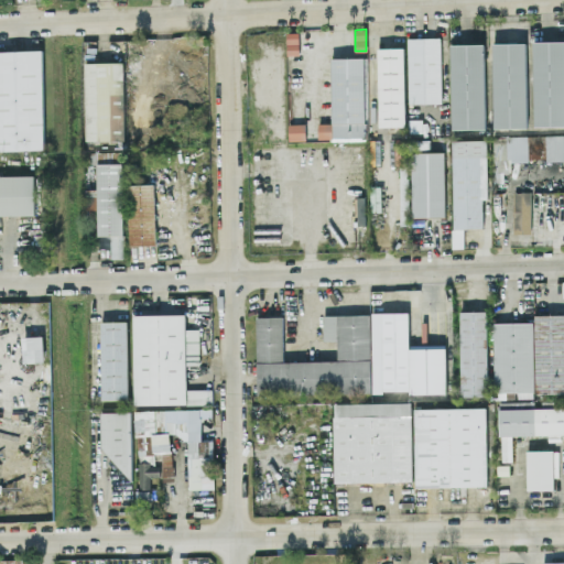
[(441,38),(408,38),(409,104),(442,102),(441,38)]
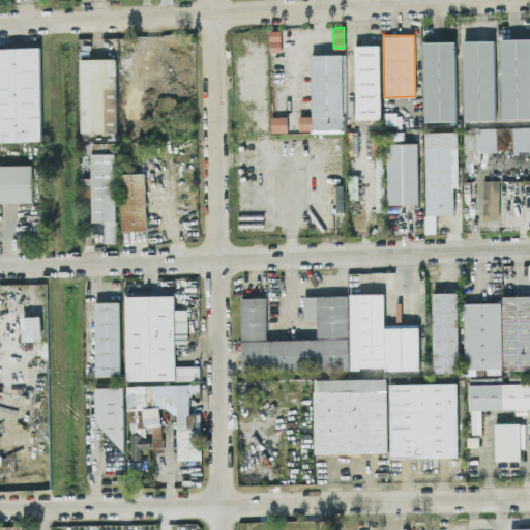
[(529,38),(502,39),(502,118),(529,118),(529,38)]
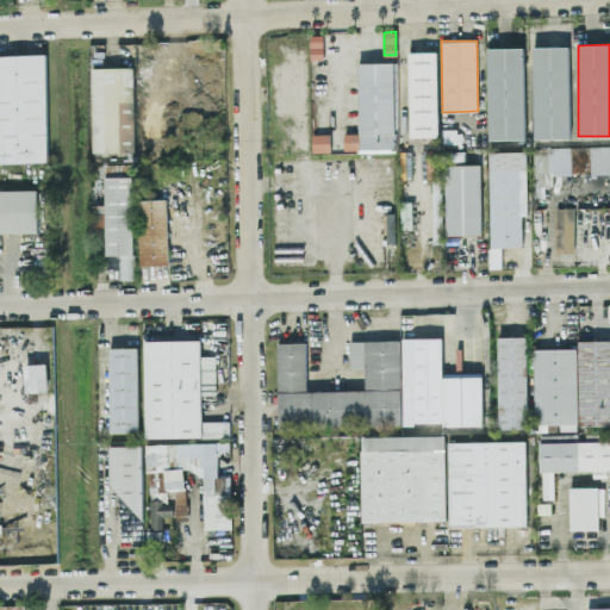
[(570,47),(534,47),(535,137),(571,137),(570,47)]
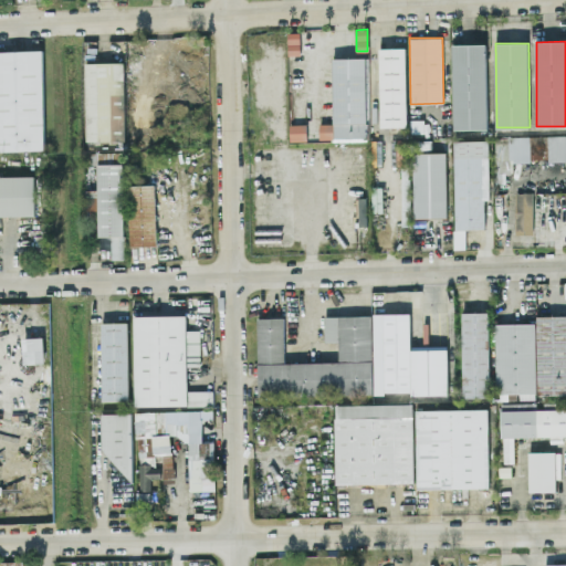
[(486,44),(453,44),(454,128),(489,128),(486,44)]
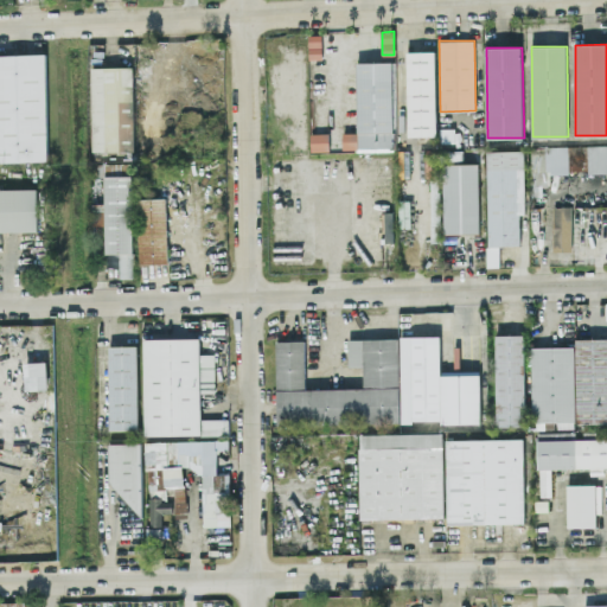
[(436,136),(435,51),(407,51),(408,136),(436,136)]
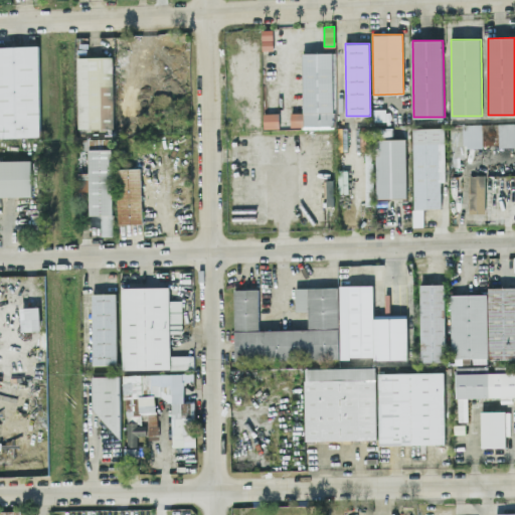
[(38,45),(0,45),(0,137),(40,137),(38,45)]
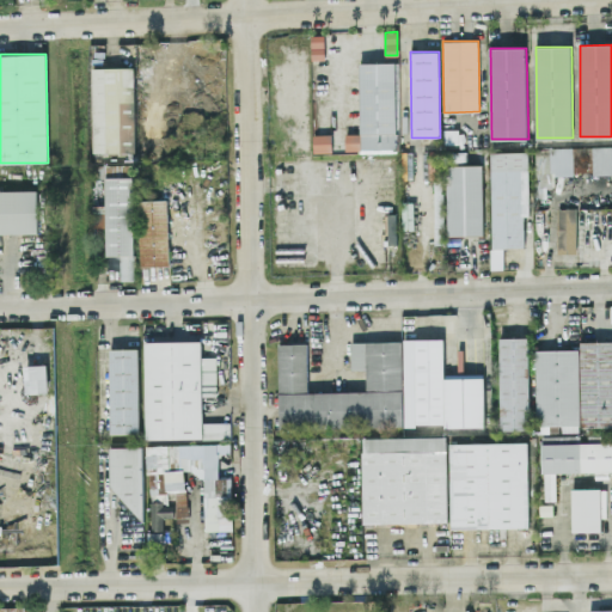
[(396,62),(359,62),(360,134),(346,134),(346,152),(397,151),(396,62)]
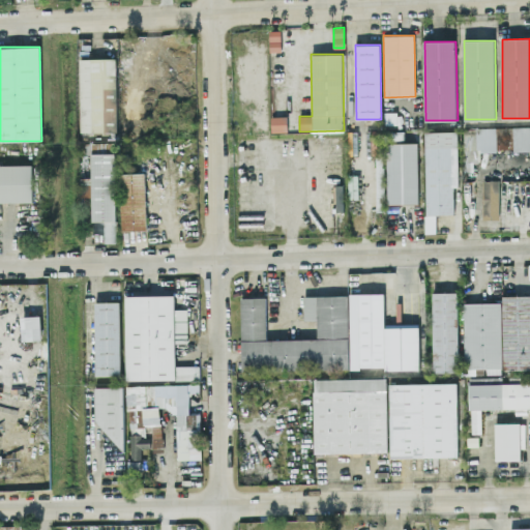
[(286,131),(287,117),(282,117),(282,124),(273,124),(272,130),(286,131)]
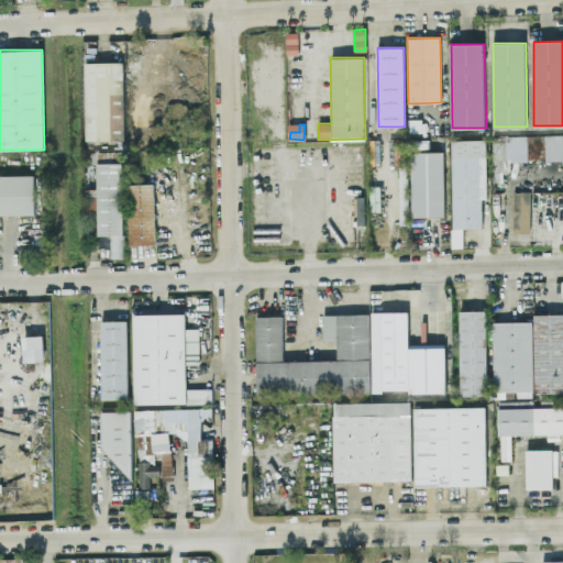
[(562,133),(543,134),(544,161),(562,159),(562,133)]
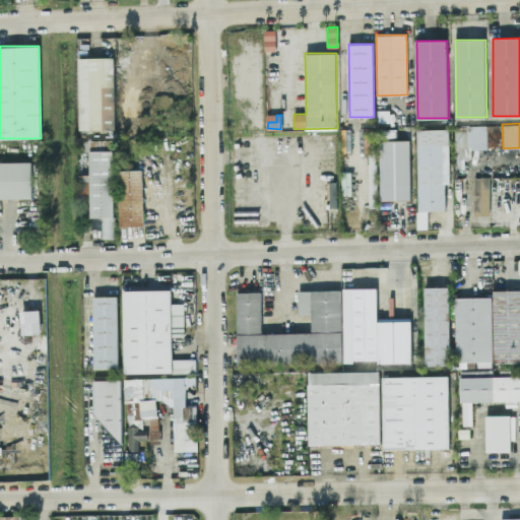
[(486,148),(486,125),(466,125),(466,148),(486,148)]
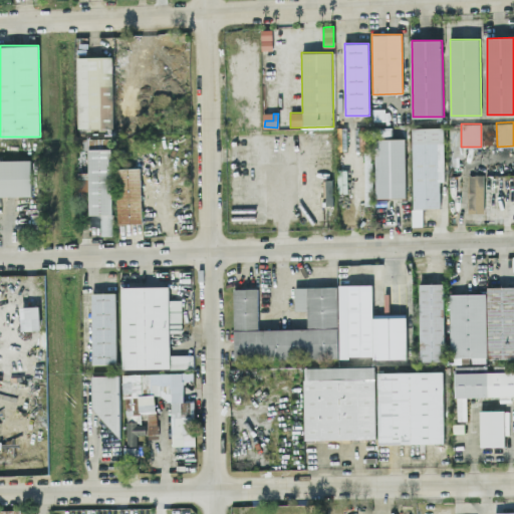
[(360,150),(368,150),(369,126),(360,126),(360,150)]
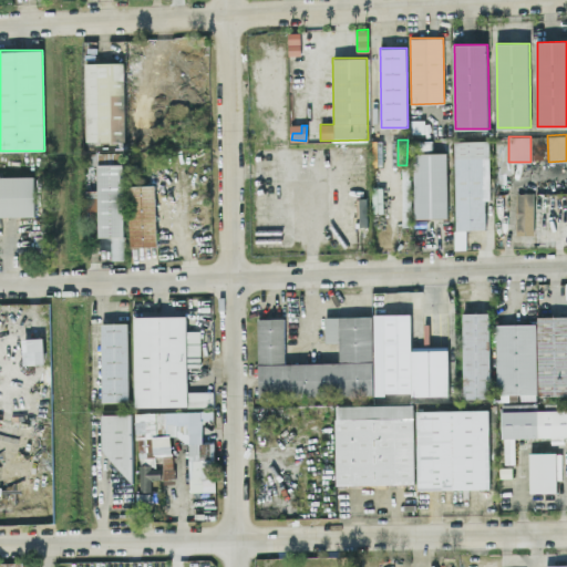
[(432,140),(414,141),(414,151),(432,150),(432,140)]
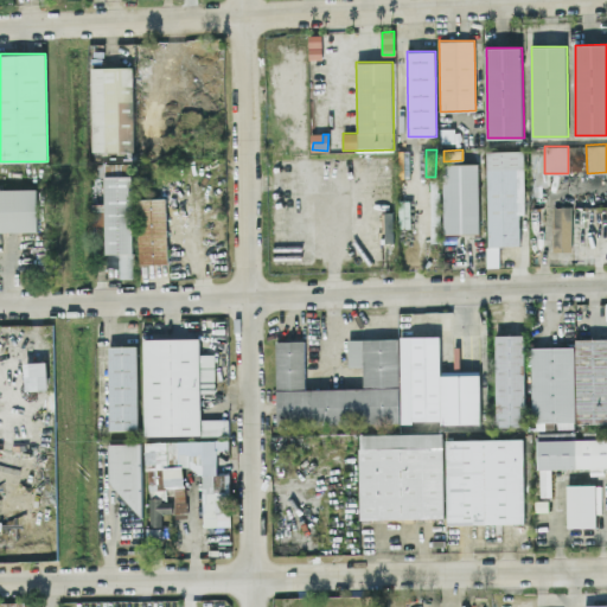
[(524,151),(486,151),(487,246),(519,244),(519,213),(524,213),(524,151)]
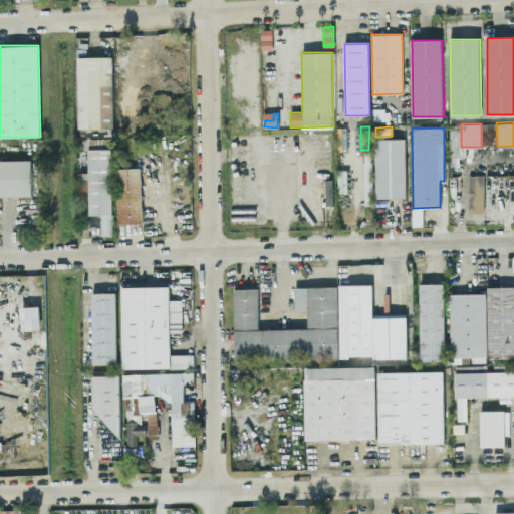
[(406,197),(405,138),(374,139),(375,198),(406,197)]
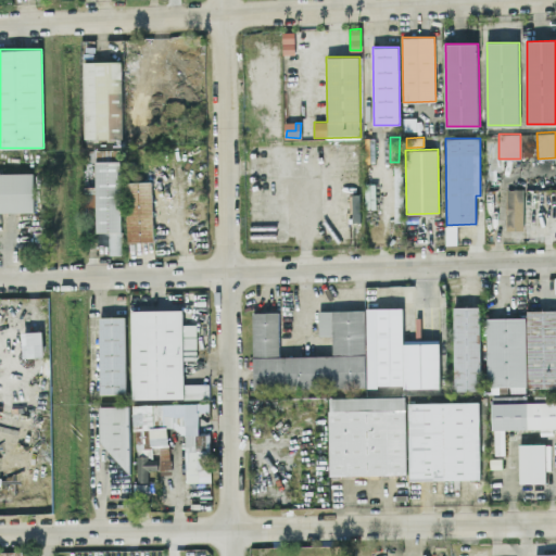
[(96,161),(98,245),(109,244),(109,254),(123,254),(121,161),(96,161)]
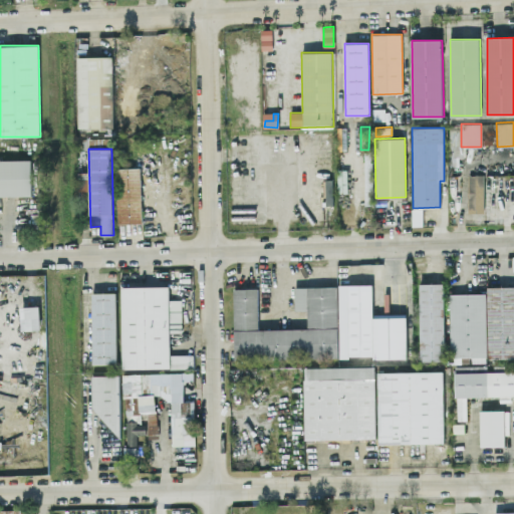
[(364,193),(372,193),(371,151),(364,151),(364,193)]
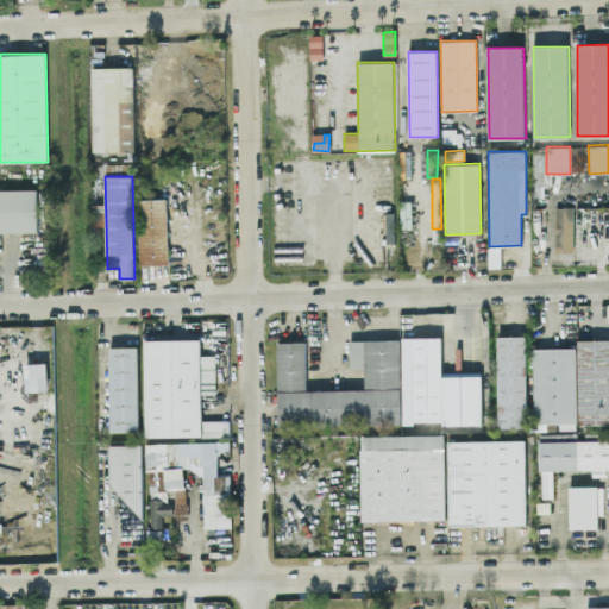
[(0,232),(37,232),(37,189),(0,189),(0,232)]
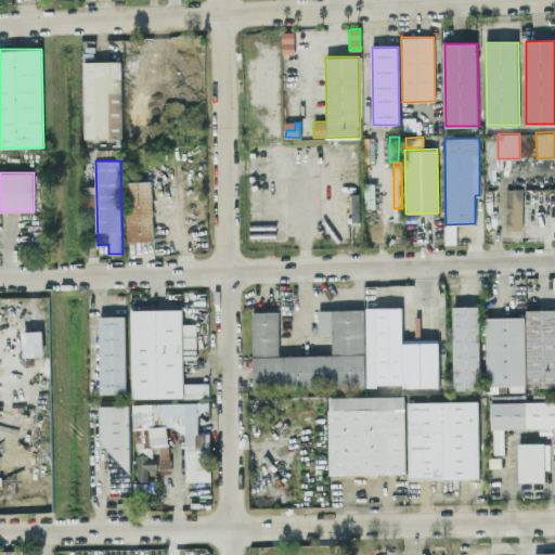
[(128,242),(154,241),(152,181),(126,181),(128,242)]
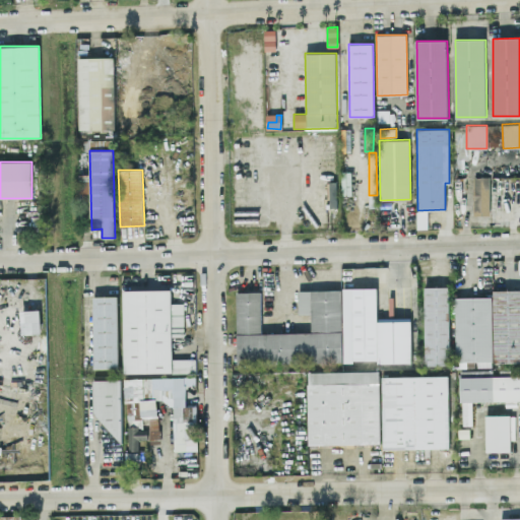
[(89,175),(80,175),(79,192),(89,193),(89,175)]
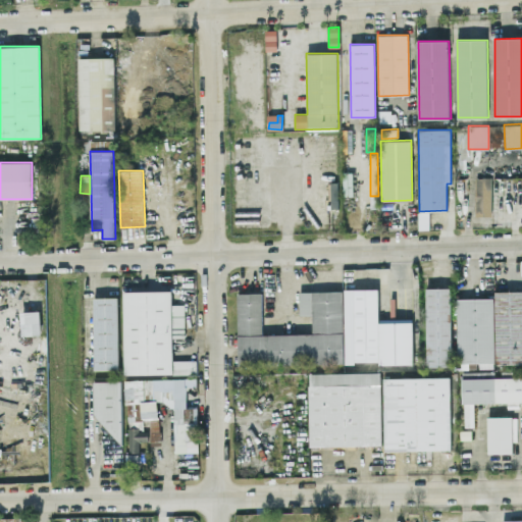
[(491,211),(490,176),(476,176),(476,211),(491,211)]
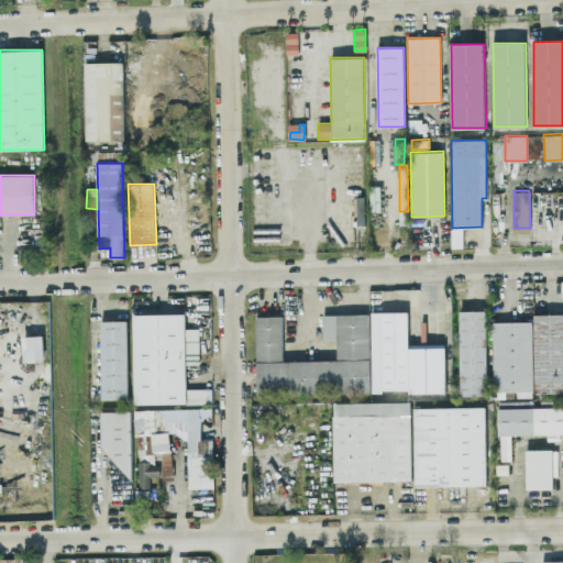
[(463,246),(462,229),(451,229),(451,247),(463,246)]
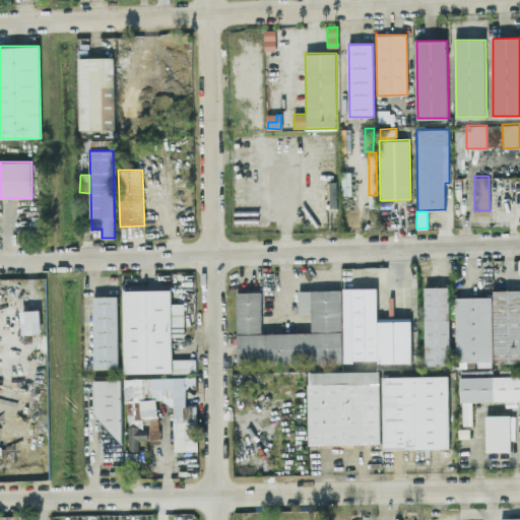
[(449,286),(425,286),(426,365),(450,365),(449,286)]
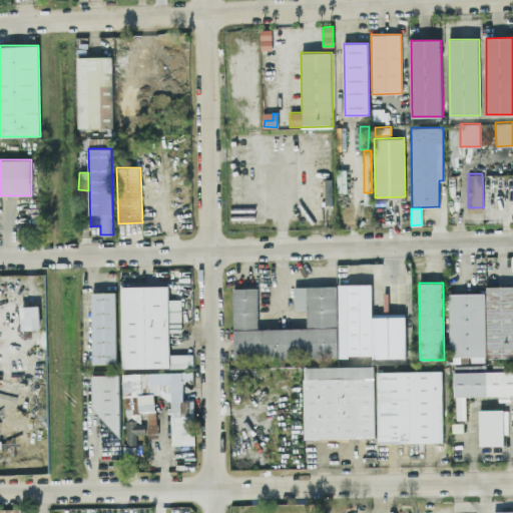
[(406,358),(406,314),(372,314),(372,284),(339,284),(339,358),(406,358)]
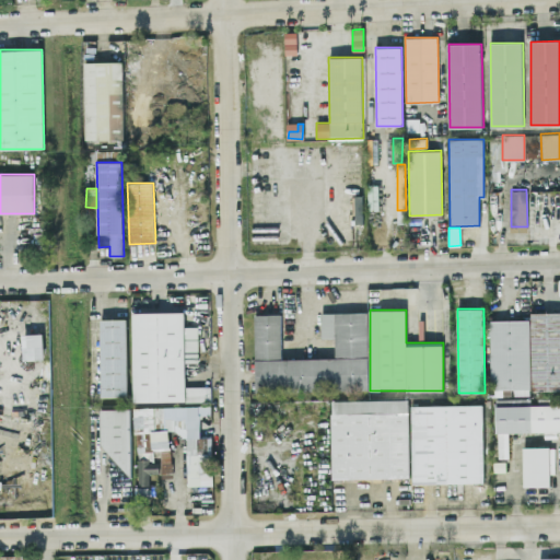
[(132,312),(133,401),(211,400),(211,386),(186,386),(185,362),(198,362),(198,326),(185,326),(185,312),(132,312)]
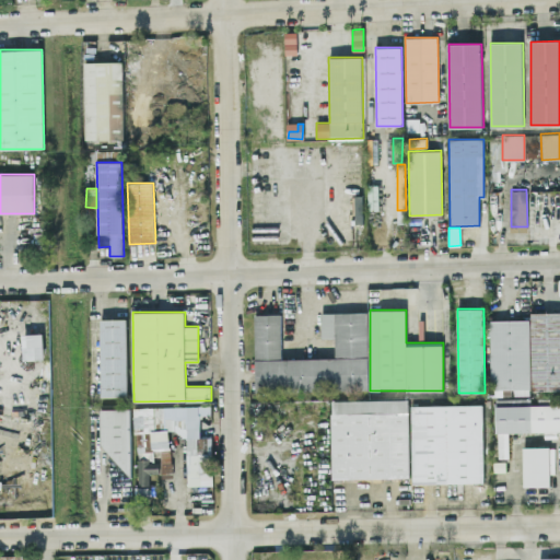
[(255,314),(256,391),(369,389),(368,312),(322,313),(322,338),(335,337),(335,358),(281,359),(281,314),(255,314)]
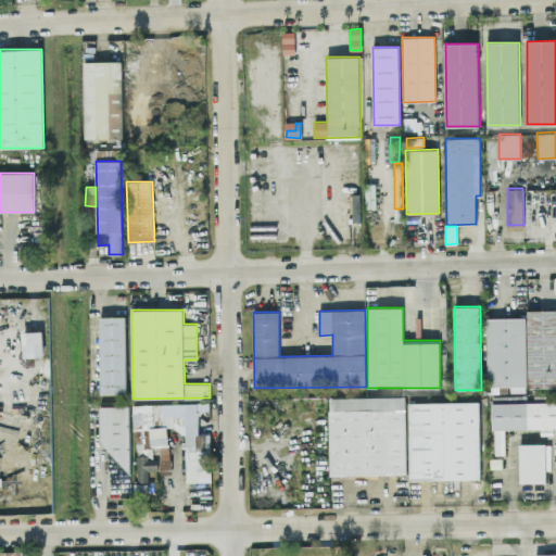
[(487,318),(489,387),(510,386),(510,392),(526,392),(526,388),(555,387),(555,310),(528,311),(528,317),(487,318)]
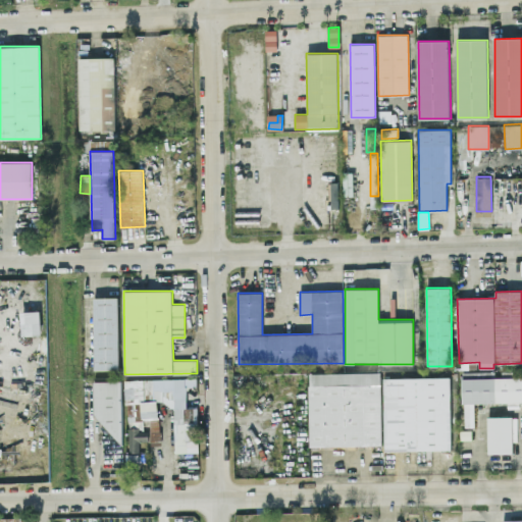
[(119,369),(118,297),(94,297),(94,370),(119,369)]
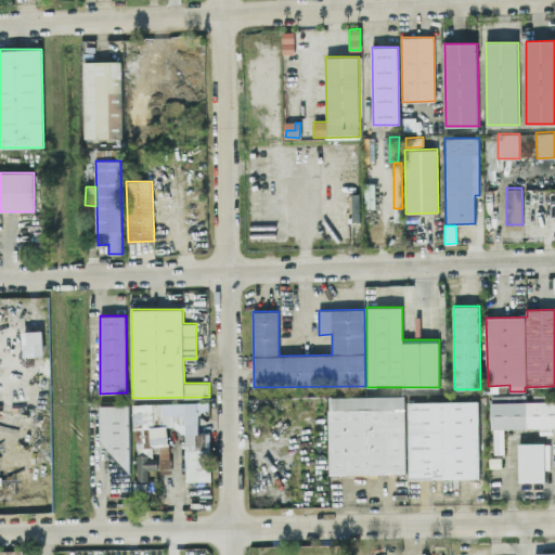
[(42,331),(23,331),(23,357),(43,356),(42,331)]
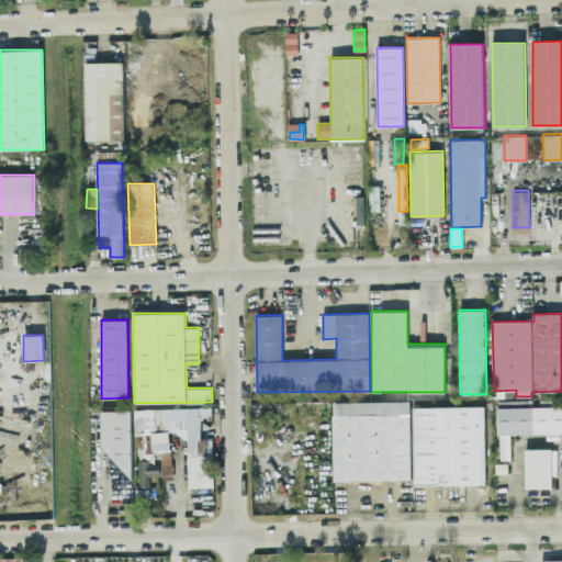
[(498,401),(499,460),(510,459),(510,433),(561,433),(561,405),(532,406),(532,400),(498,401)]
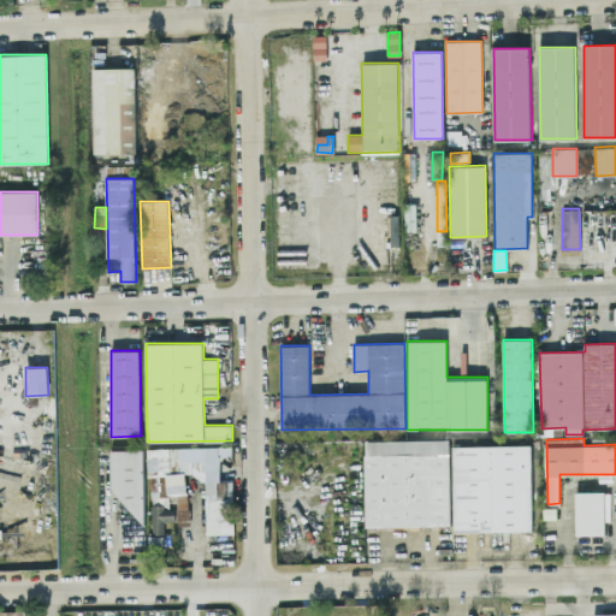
[(451,525),(449,439),(365,440),(366,526),(451,525)]
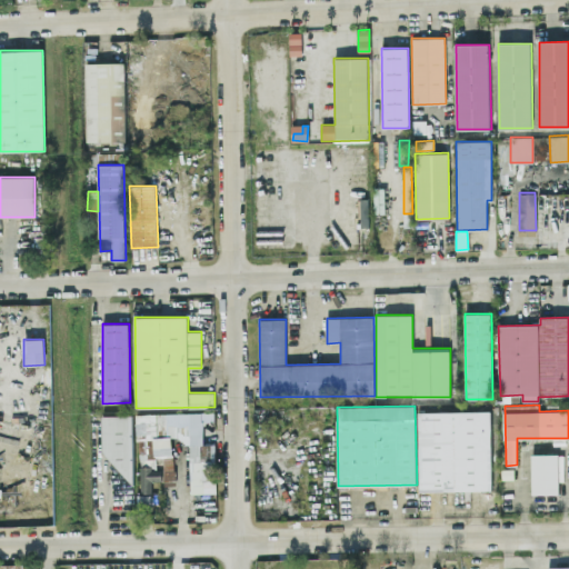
[(492,490),(491,411),(418,412),(419,491),(492,490)]
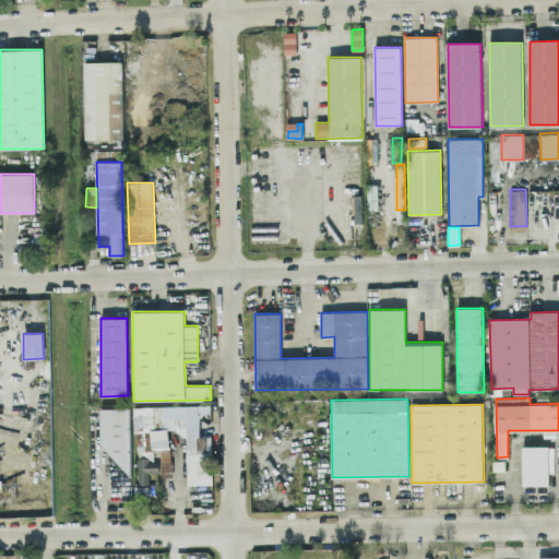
[(188,485),(212,484),(211,436),(201,437),(201,405),(131,406),(131,407),(105,408),(106,472),(135,472),(137,485),(150,484),(149,473),(159,472),(159,470),(170,470),(170,429),(187,428),(188,485)]
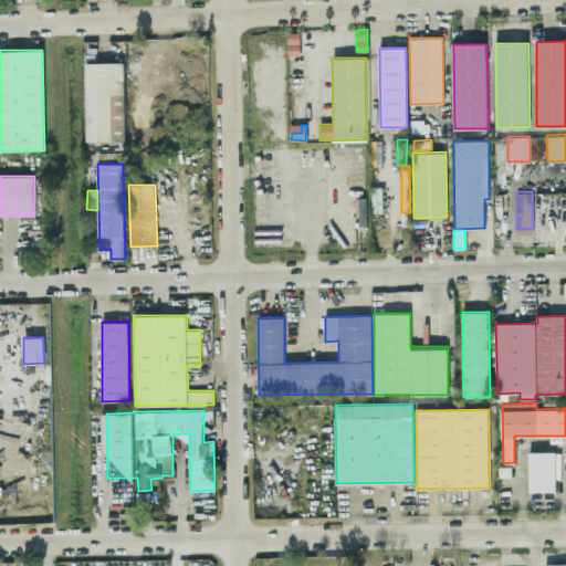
[(530,492),(556,491),(556,451),(528,452),(530,492)]
